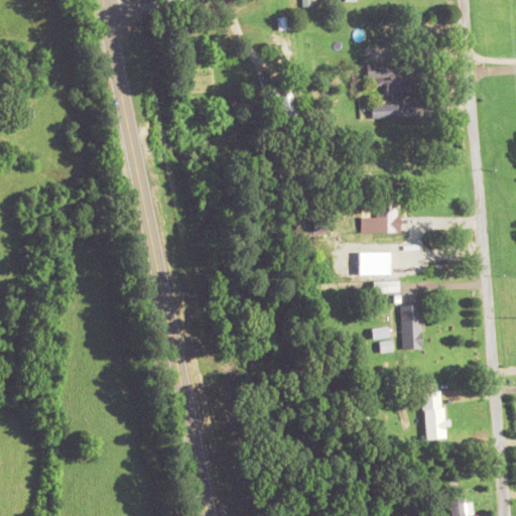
[(413,92),(412,60),(368,60),(369,83),(386,82),(387,92),(413,92)]
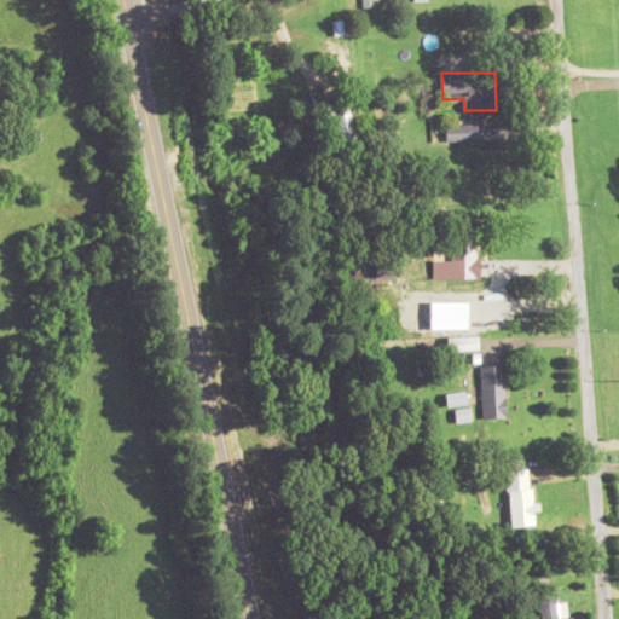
[(354,138),(352,100),(334,102),(337,140),(354,138)]
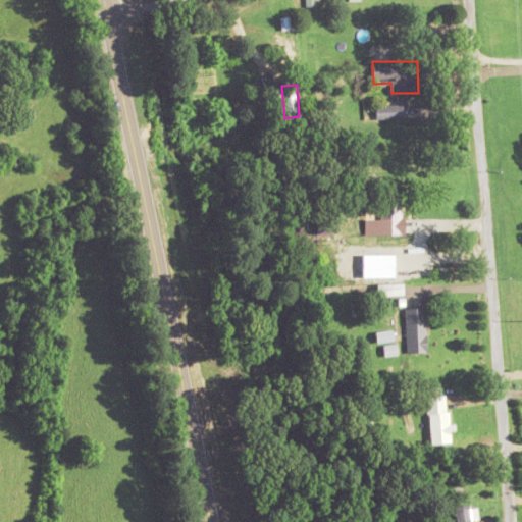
[(375,104),(375,119),(404,119),(404,104),(375,104)]
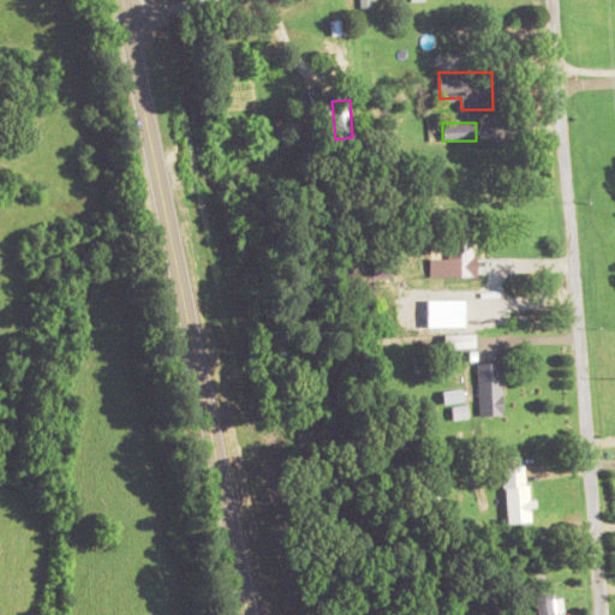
[(448,275),(476,275),(476,222),(448,222),(448,275)]
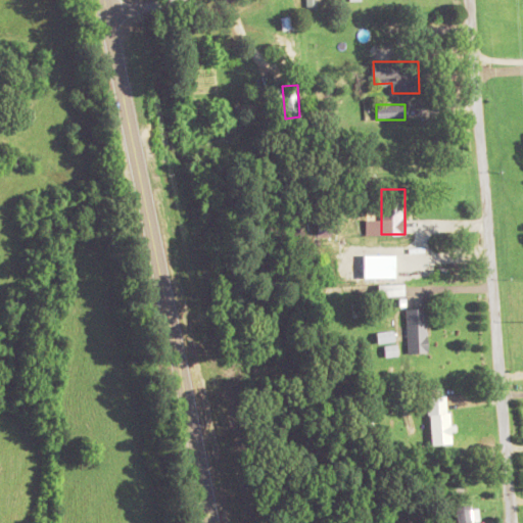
[(405,284),(379,284),(379,295),(405,295),(405,284)]
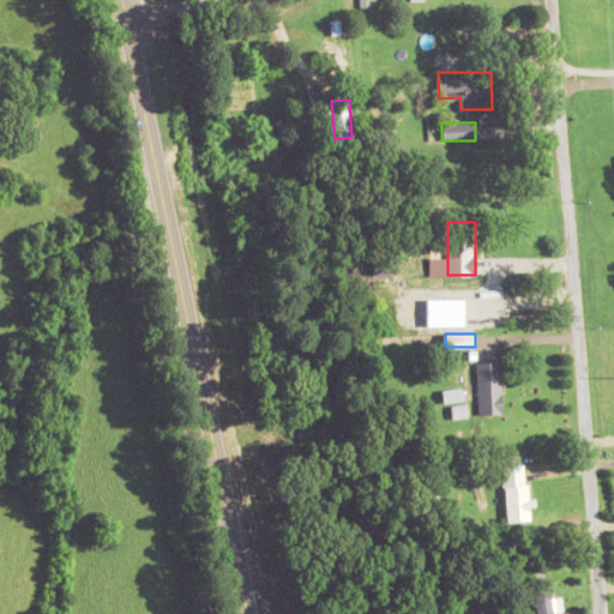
[(479,361),(479,413),(501,413),(501,361),(479,361)]
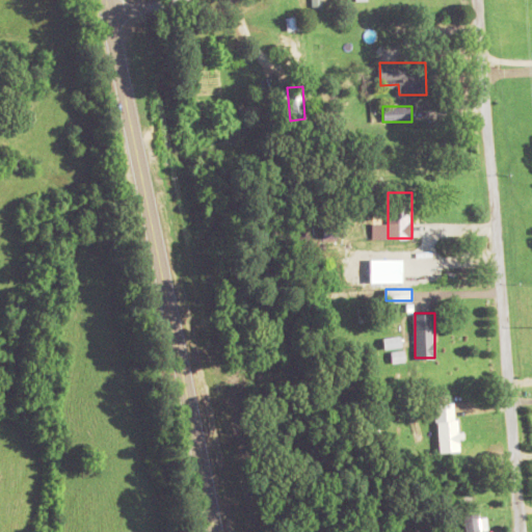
[(436,403),(439,452),(458,451),(456,402),(436,403)]
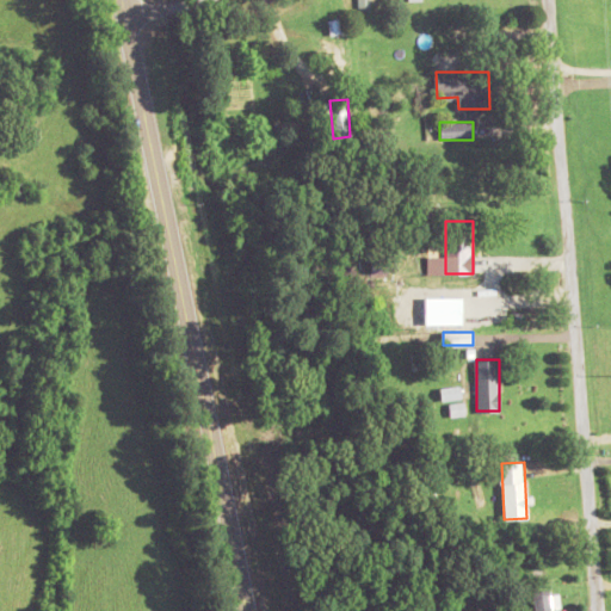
[(555,610),(555,590),(535,590),(535,610),(555,610)]
